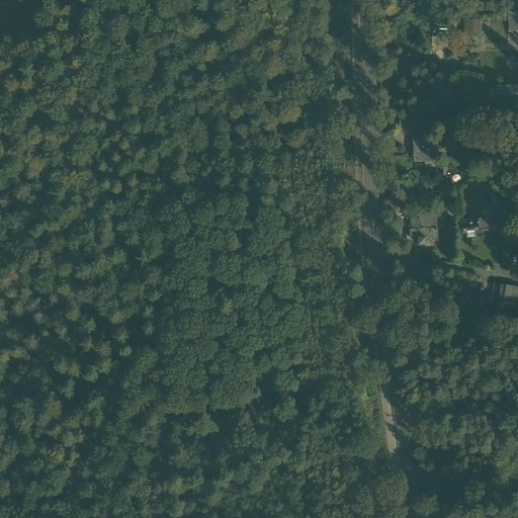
[(517,19),(508,20),(509,31),(517,30),(517,19)]
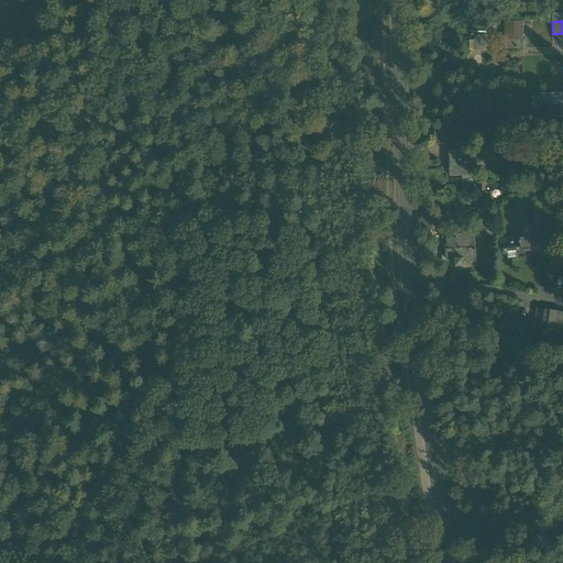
[(522,22),(505,22),(505,48),(522,48),(522,22)]
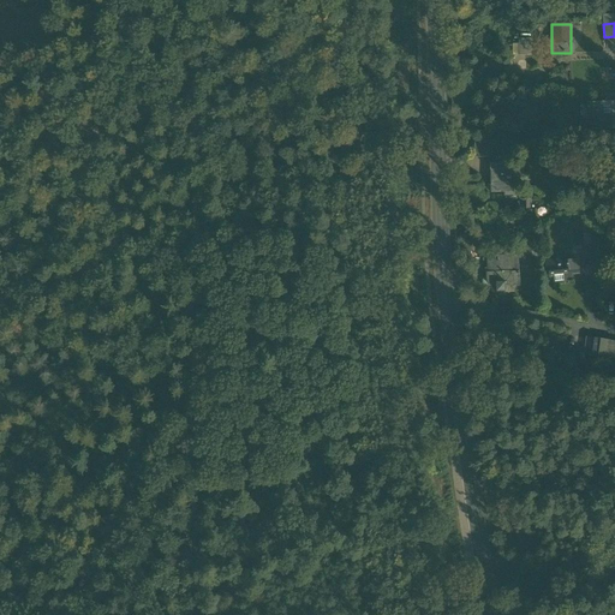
[(532,39),(519,40),(519,55),(532,55),(532,39)]
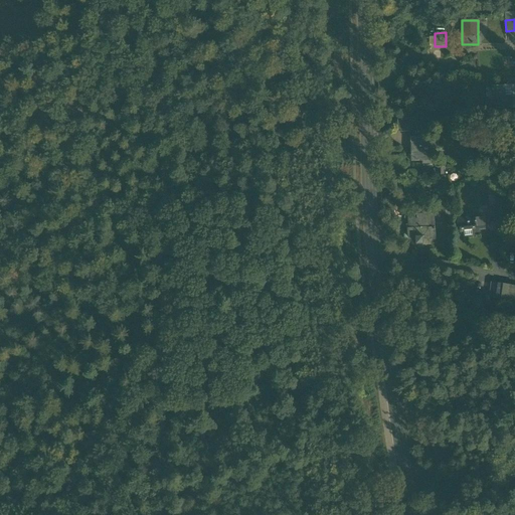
[(514,84),(493,86),(494,109),(514,108),(514,84)]
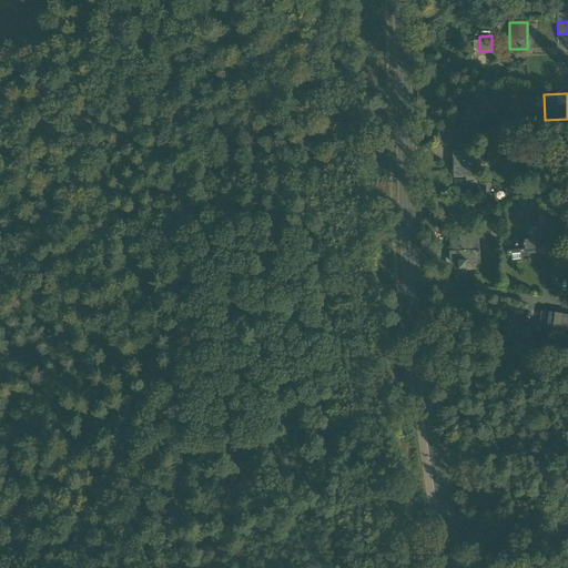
[(452,129),(438,130),(439,145),(453,145),(452,129)]
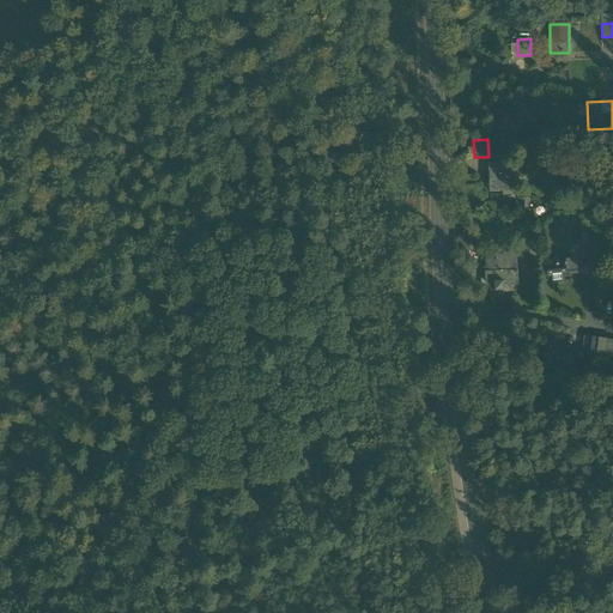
[(514,165),(489,164),(490,192),(503,192),(503,198),(515,198),(515,192),(515,176),(521,176),(521,165),(514,165)]
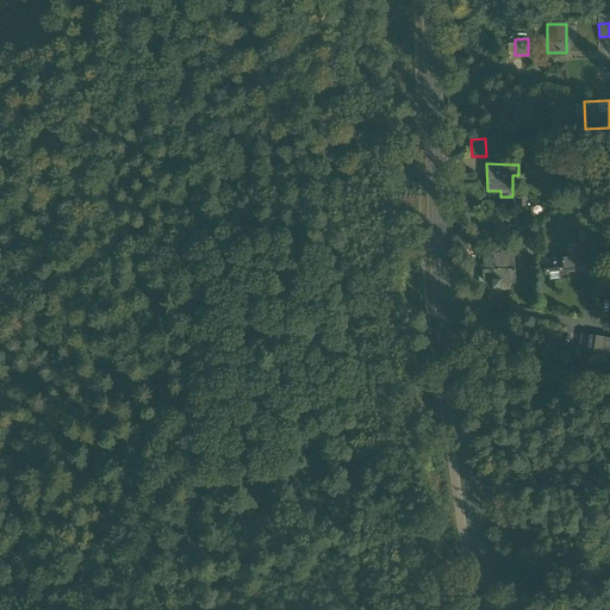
[(529,207),(528,191),(512,192),(515,209),(529,207)]
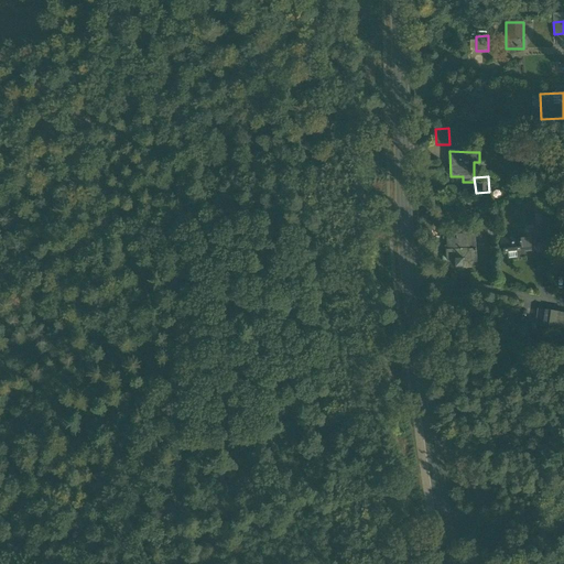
[(480,235),(494,235),(494,220),(487,216),(480,220),(480,235)]
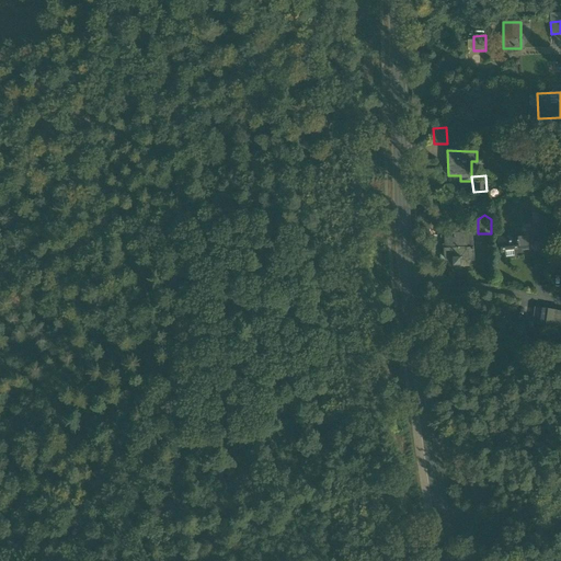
[(470,233),(455,235),(455,239),(462,238),(462,245),(465,245),(465,248),(462,248),(462,249),(466,249),(467,261),(468,261),(473,261),(472,238),(470,238),(470,233)]
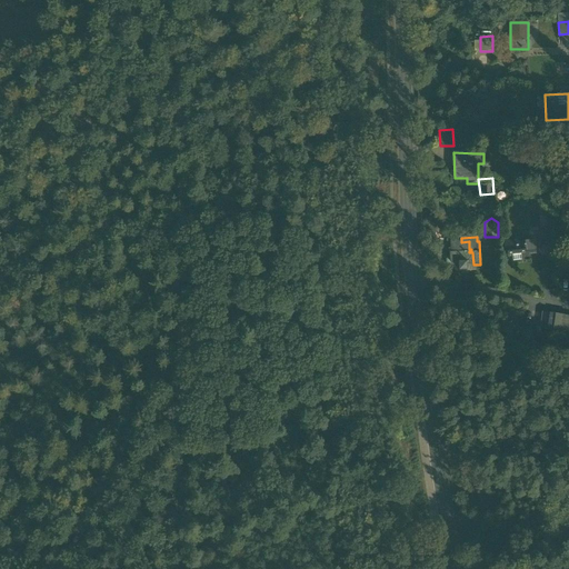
[(525,241),(516,242),(516,240),(505,241),(506,248),(507,248),(508,257),(512,256),(512,260),(528,259),(527,253),(537,252),(536,248),(526,249),(525,241)]
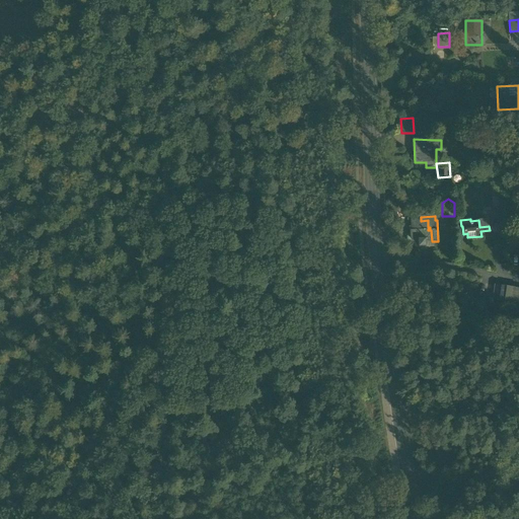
[(421,221),(413,221),(413,226),(414,226),(415,231),(412,231),(412,239),(418,239),(419,246),(434,246),(433,241),(432,241),(431,230),(428,230),(428,229),(430,229),(430,227),(428,227),(428,220),(421,221)]
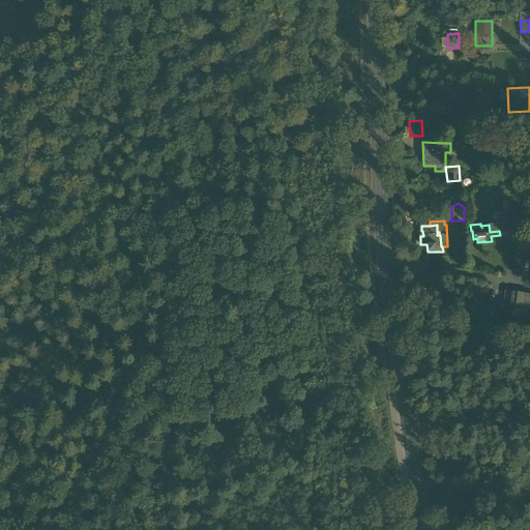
[(518,294),(506,291),(503,306),(514,308),(518,294)]
